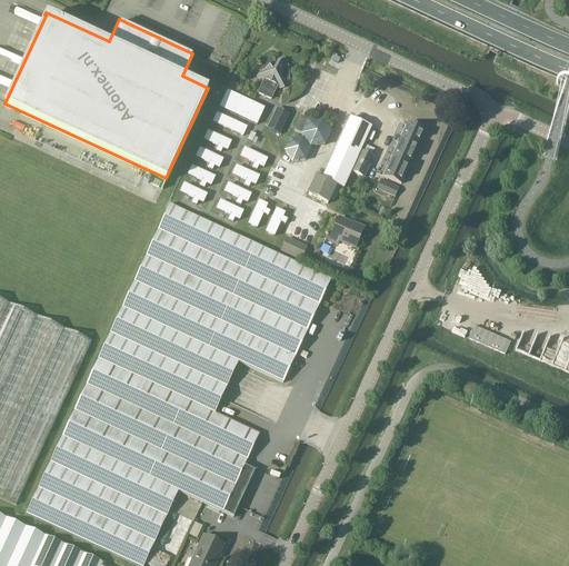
[(166,37),(168,30),(152,23),(149,31),(166,37)]
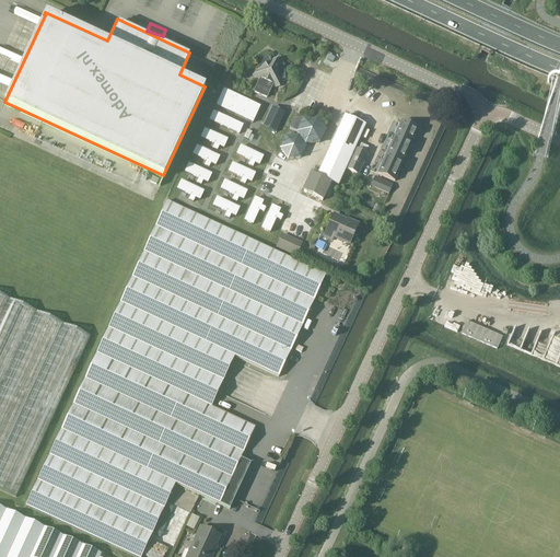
[(282,78),(281,65),(268,58),(256,67),(257,80),(255,85),(268,91),(270,86),(282,78)]
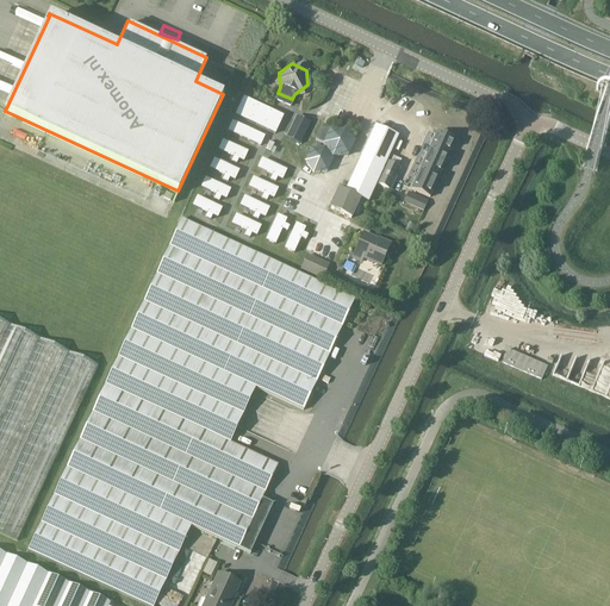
[(243,94),(236,112),(275,131),(284,113),(243,94)]
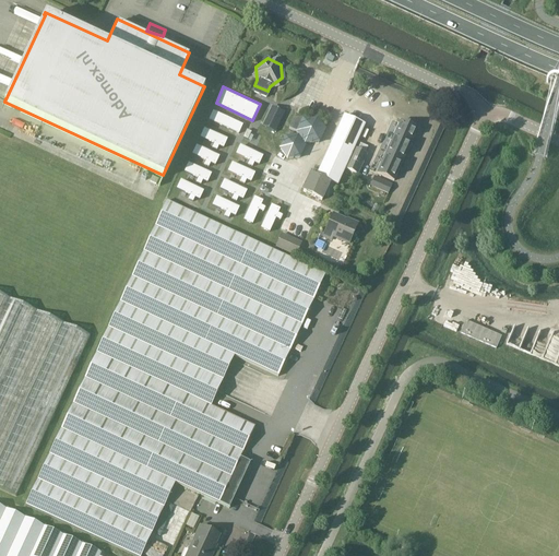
[(284,111),(272,106),(262,126),(274,131),(284,111)]
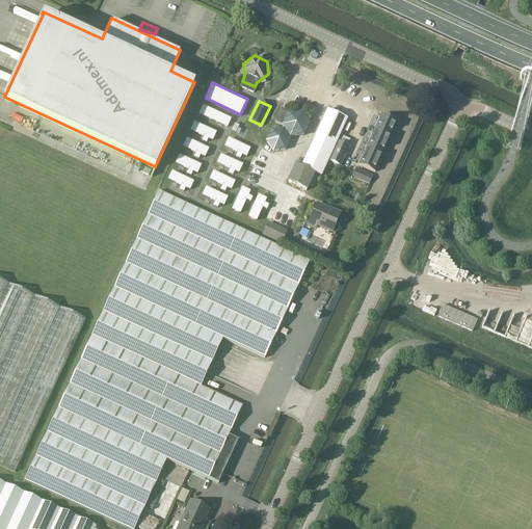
[(203,104),(198,111),(227,125),(231,116),(203,104)]
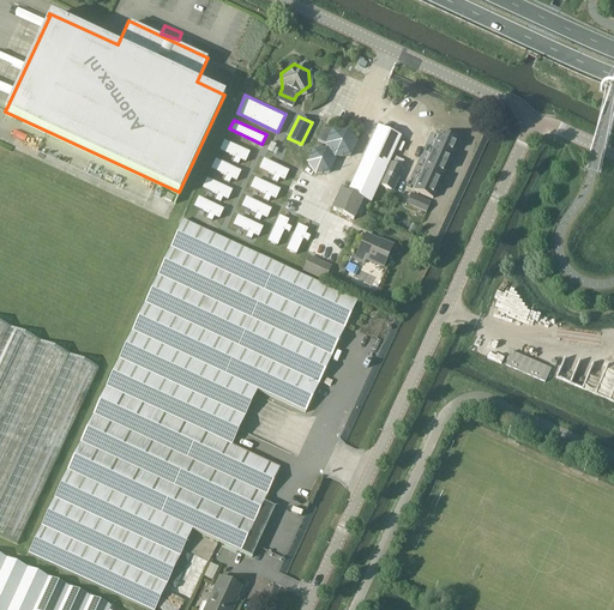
[(369,200),(399,134),(378,124),(348,189),(369,200)]
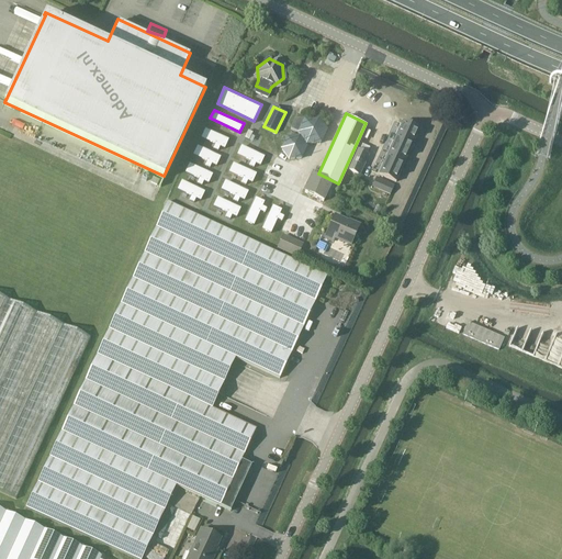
[(304,119),(299,132),(306,143),(321,142),(326,129),(318,118),(304,119)]
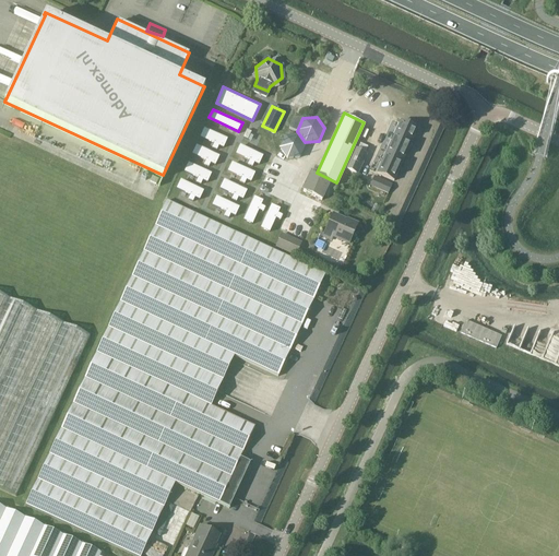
[(393,134),(381,160),(377,170),(394,178),(417,126),(401,118),(396,128),(393,128),(391,132),(393,134)]
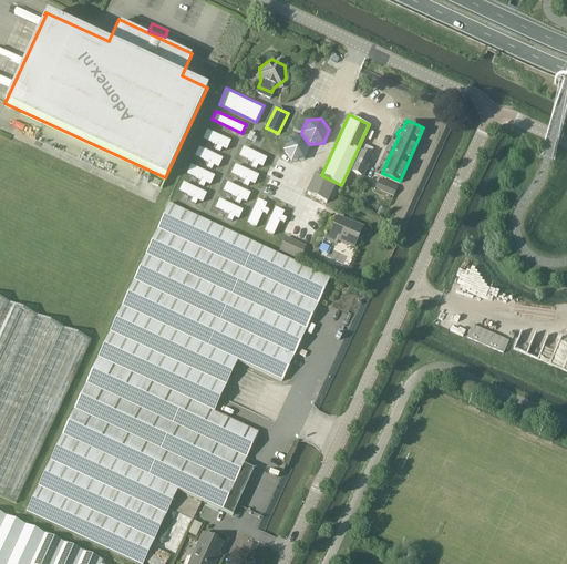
[(207,129),(203,136),(217,143),(215,147),(219,150),(222,145),(226,147),(230,139),(207,129)]
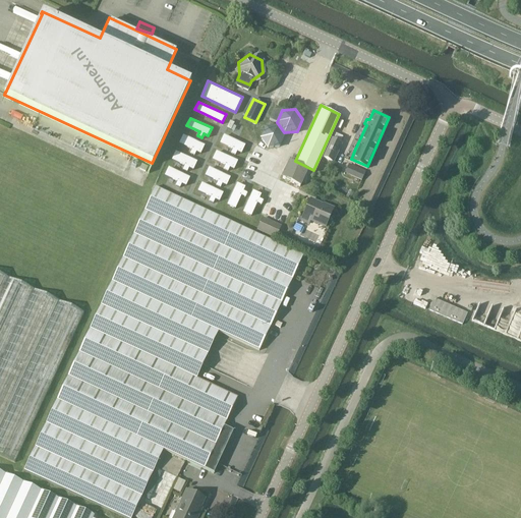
[(263,137),(259,140),(263,146),(267,142),(268,146),(279,144),(284,133),(278,124),(273,125),(273,121),(270,122),(270,125),(266,125),(262,135),(263,137)]
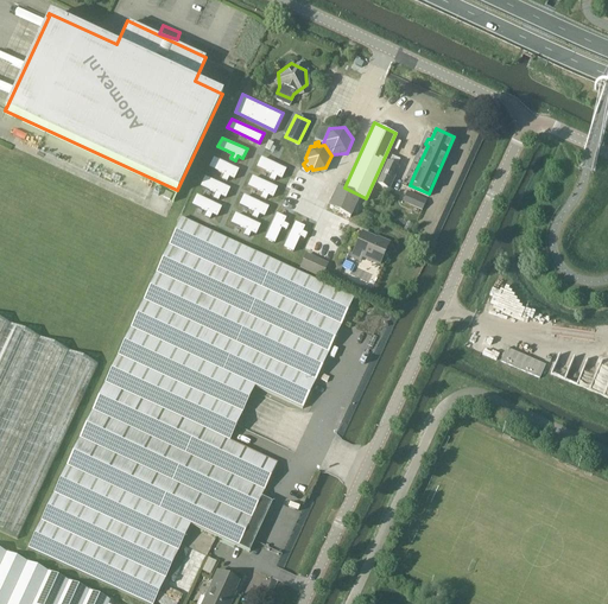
[(214,156),(209,165),(225,172),(222,177),(227,178),(229,175),(234,177),(238,167),(214,156)]
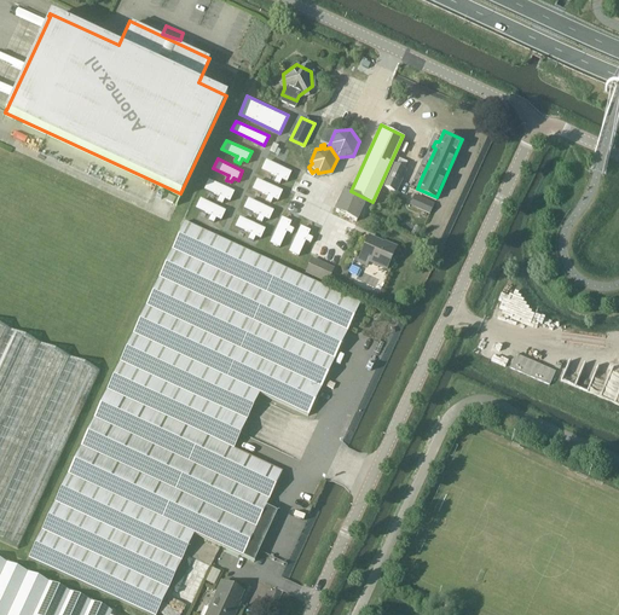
[(265,158),(261,168),(277,174),(275,179),(279,181),(282,177),(287,179),(290,170),(265,158)]
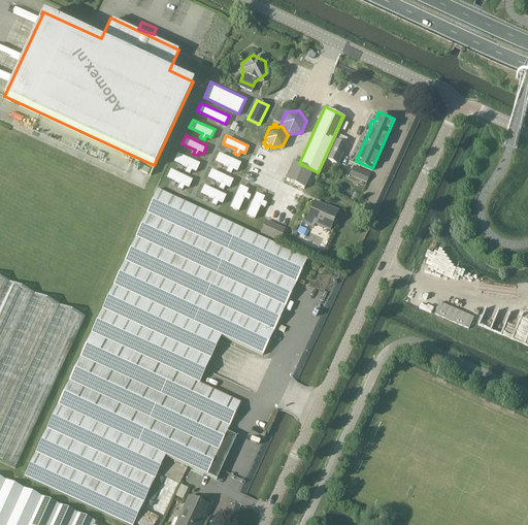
[(337,162),(347,143),(334,138),(326,157),(337,162)]
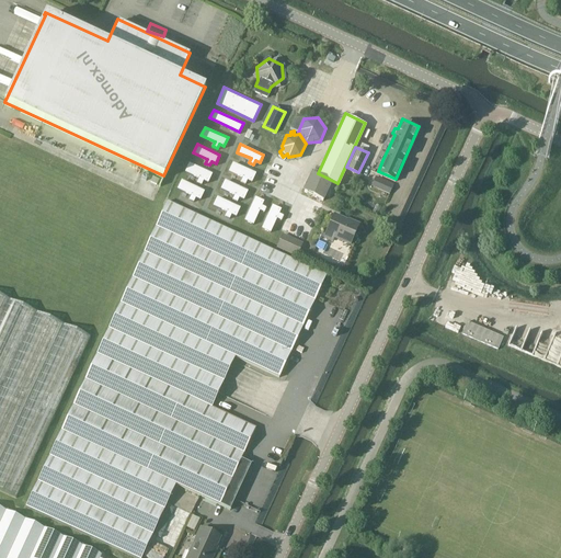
[(189,161),(185,170),(198,177),(197,181),(202,182),(203,179),(208,181),(212,172),(189,161)]
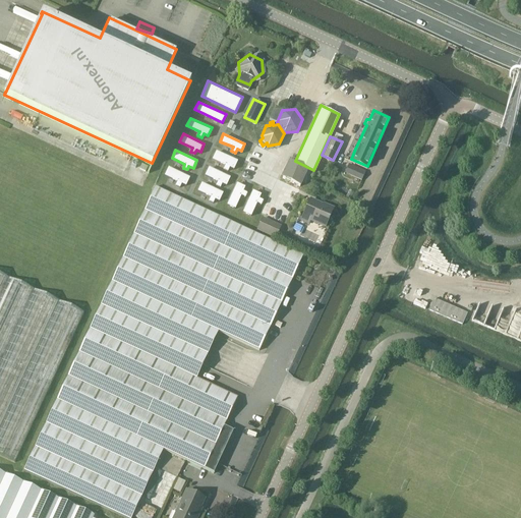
[(216,150),(213,157),(225,163),(224,167),(228,169),(229,165),(234,167),(237,160),(216,150)]
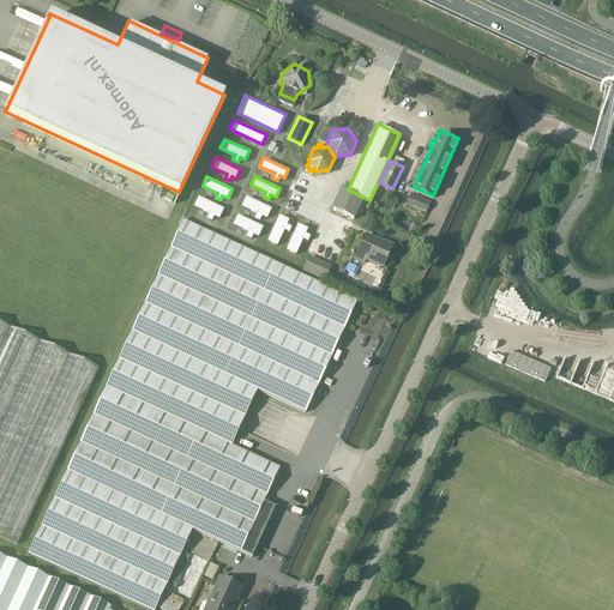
[(332,206),(353,216),(362,198),(341,188),(332,206)]
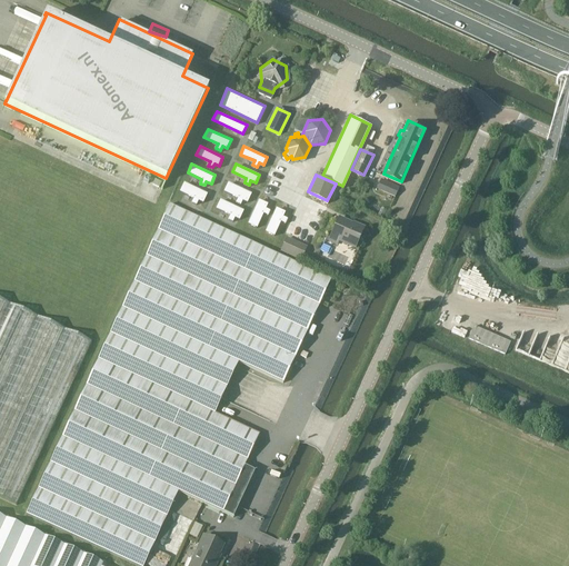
[(378,185),(395,194),(399,185),(381,177),(378,185)]
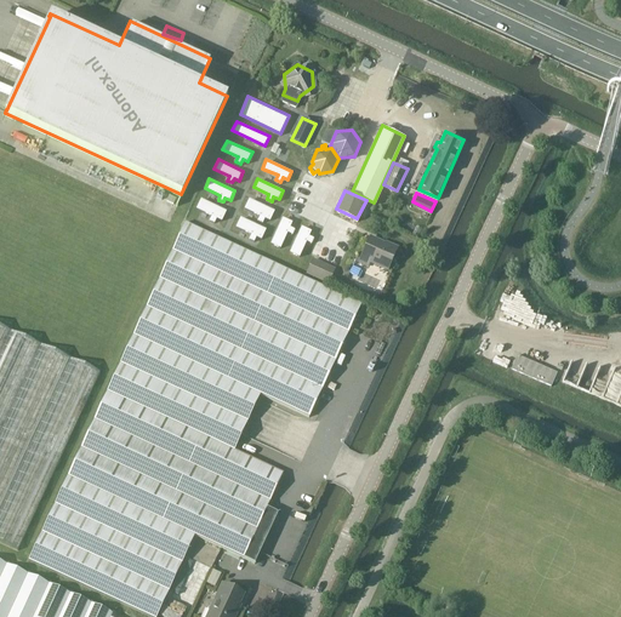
[(200,198),(197,206),(211,213),(210,218),(215,221),(216,216),(221,218),(226,210),(200,198)]
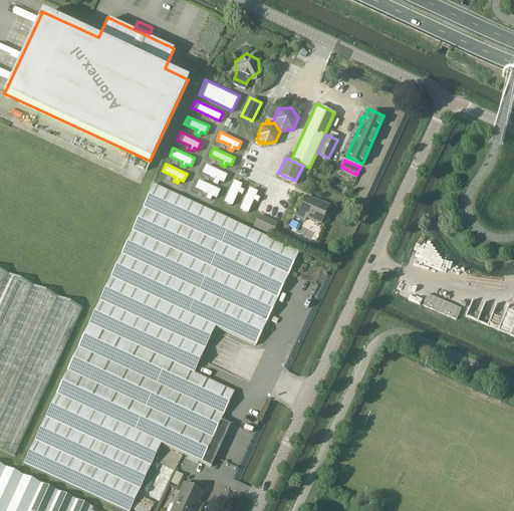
[(206,164),(202,171),(215,177),(213,181),(217,183),(219,179),(223,181),(227,174),(206,164)]
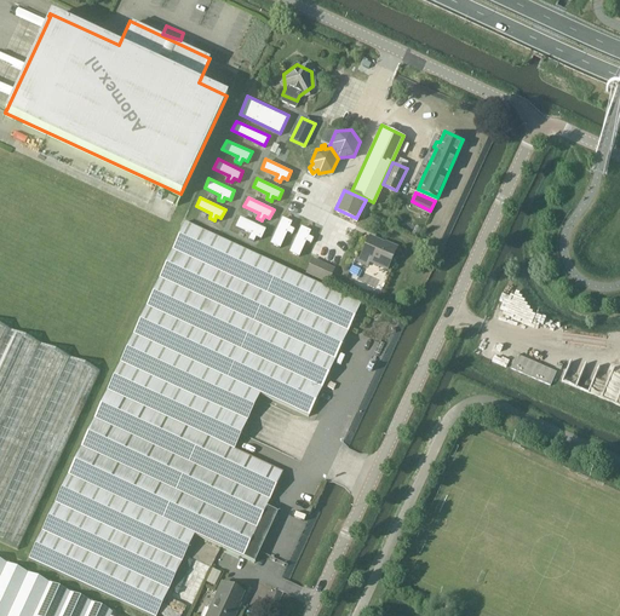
[(240,216),(235,225),(251,232),(248,236),(253,239),(256,234),(260,236),(265,228),(240,216)]
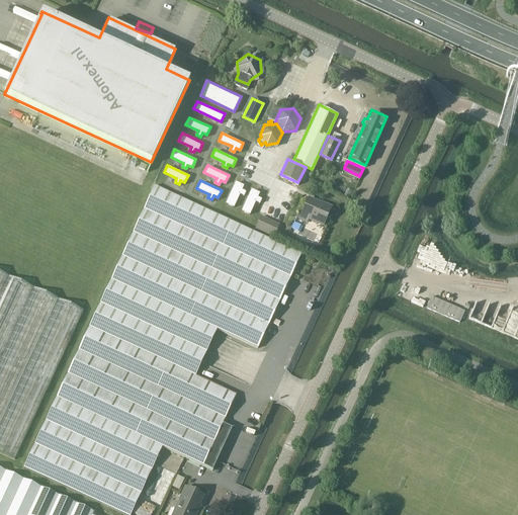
[(236,180),(226,201),(234,205),(240,192),(243,194),(245,190),(242,188),(243,184),(236,180)]
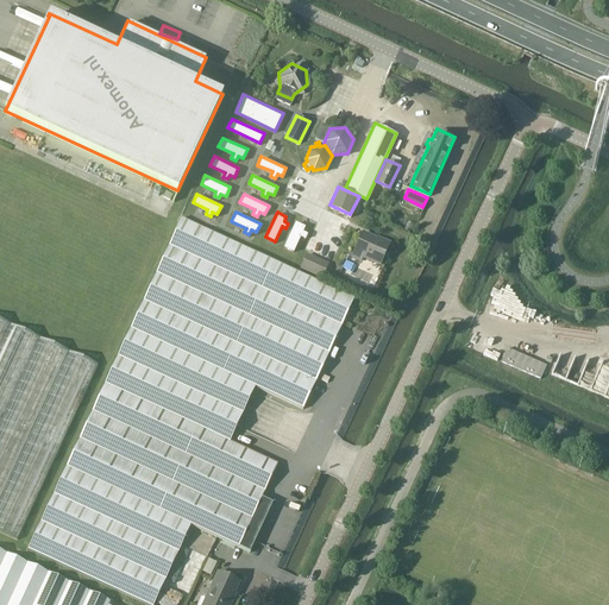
[(230,439),(237,424),(256,384),(302,407),(355,295),(182,215),(27,548),(150,604),(152,604),(192,523),(239,544),(262,496),(277,461),(230,439)]
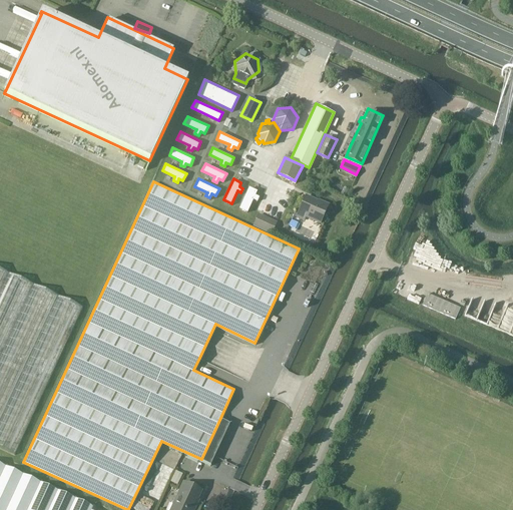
[(249,186),(239,206),(247,210),(252,197),(257,199),(259,195),(254,193),(257,189),(249,186)]
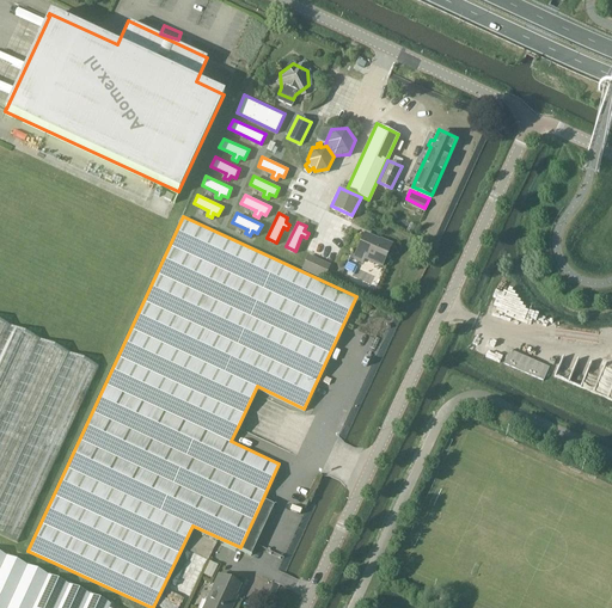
[(392,241),(380,237),(379,239),(365,232),(354,256),(362,259),(365,255),(381,262),(381,263),(383,263),(392,241)]
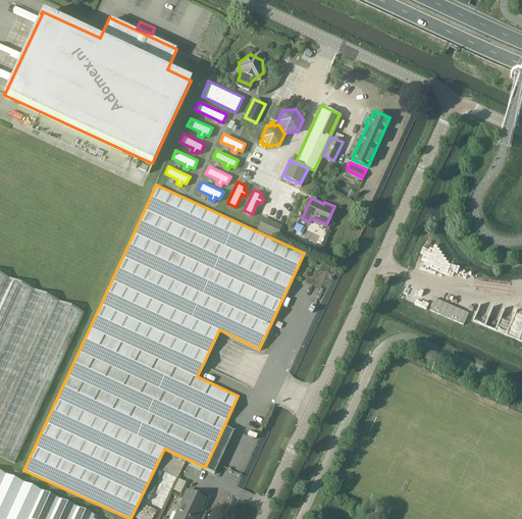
[(258,229),(277,238),(282,226),(269,221),(268,223),(262,221),(258,229)]
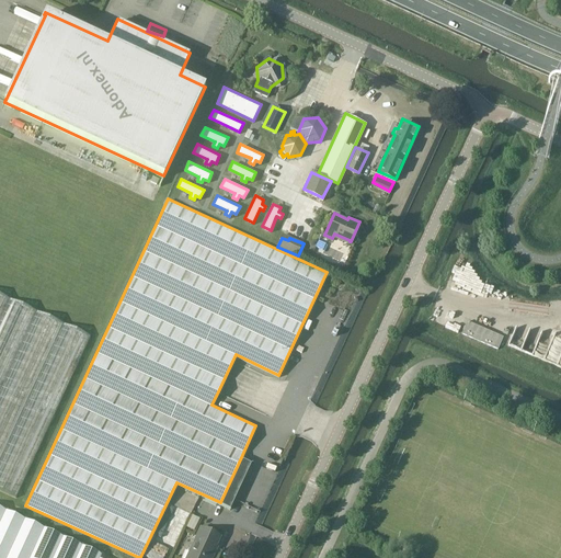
[(90,336),(0,293),(0,487),(16,496),(90,336)]
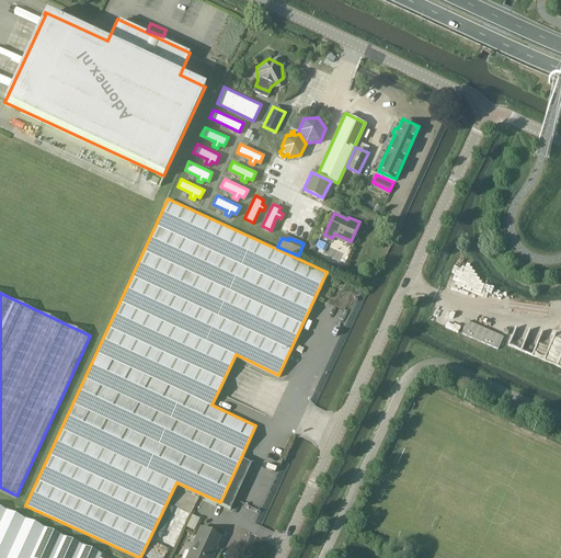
[(503,334),(467,319),(461,331),(497,346),(503,334)]
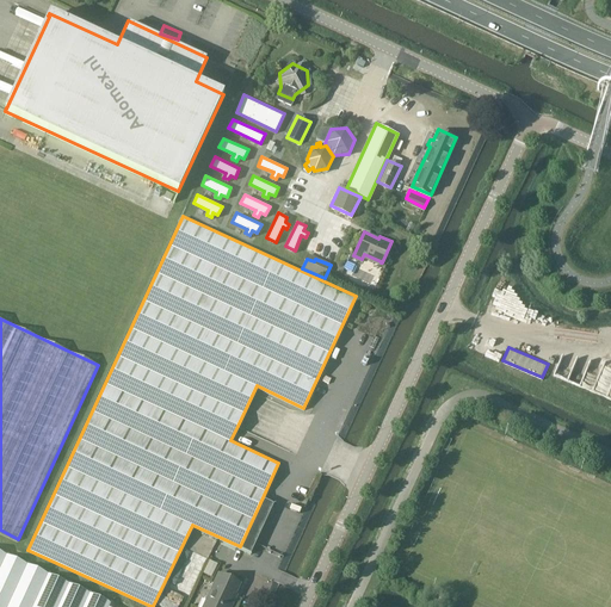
[(273,503),(263,497),(240,546),(251,552),(273,503)]
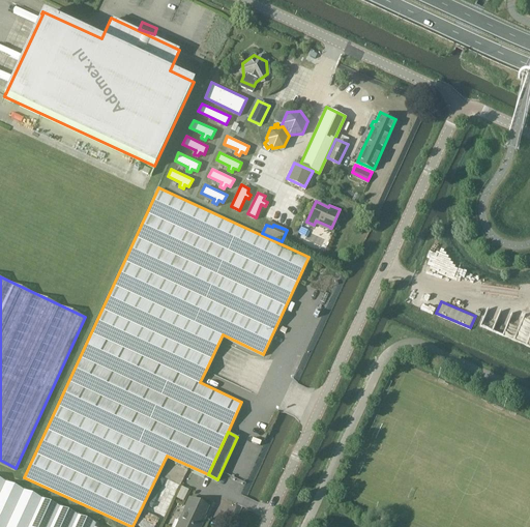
[(0,477),(0,526),(93,526),(96,522),(0,477)]
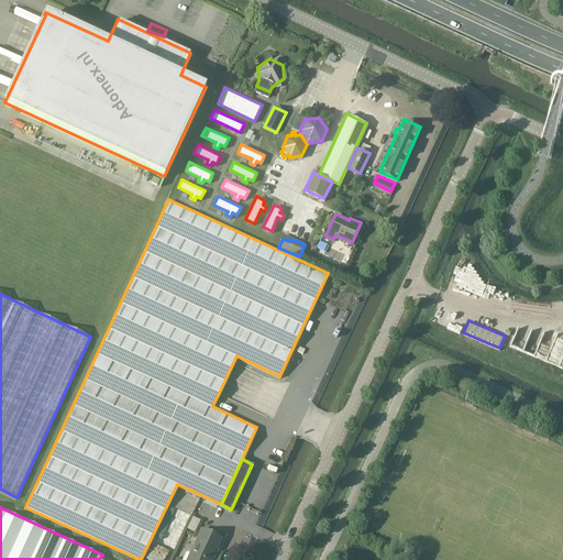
[(196,528),(200,516),(194,513),(188,525),(196,528)]
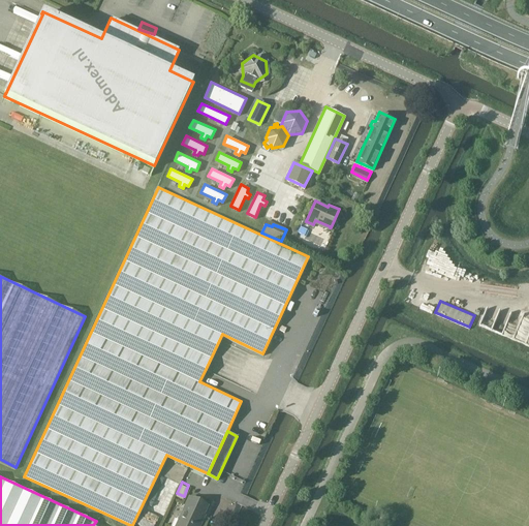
[(198,525),(201,520),(200,519),(208,504),(189,496),(175,525),(198,525)]
